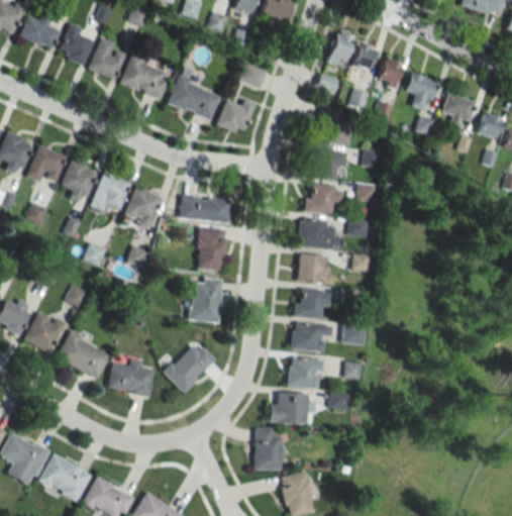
[(26,8),(11,35),(1,29),(0,31),(0,0),(14,8),(17,3),(26,8)]
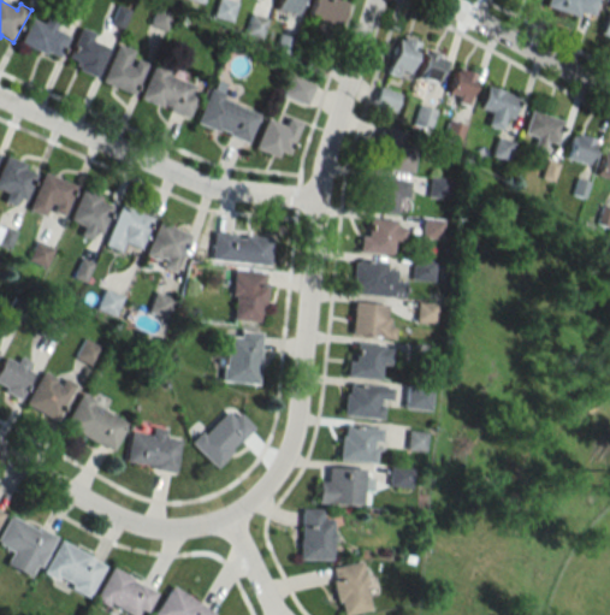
[(235,23),(242,3),(232,0),(221,0),(217,17),(235,23)]
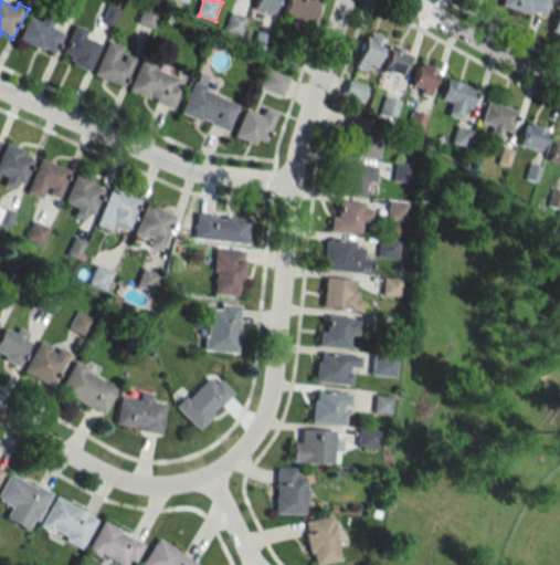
[(280,0),(259,0),(256,8),(274,16),(280,0)]
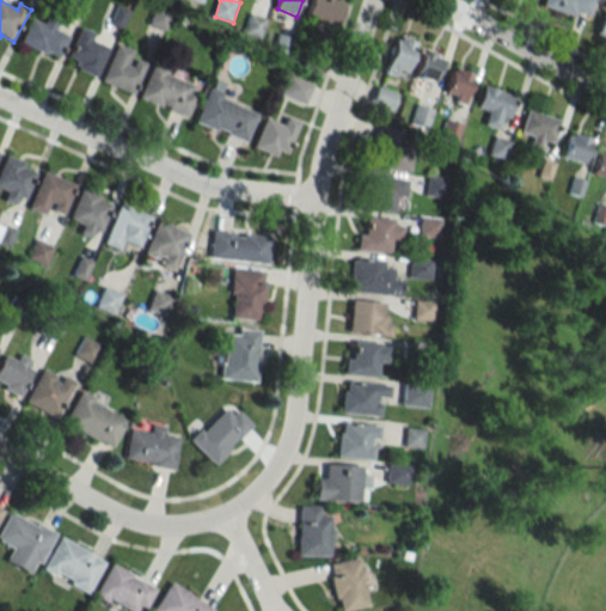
[(314,0),(310,18),(341,28),(349,2),(341,0),(314,0)]
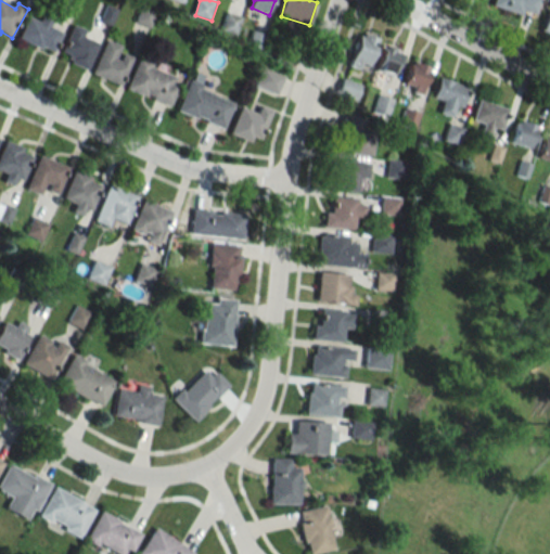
[(534,20),(541,0),(497,0),(496,4),(534,20)]
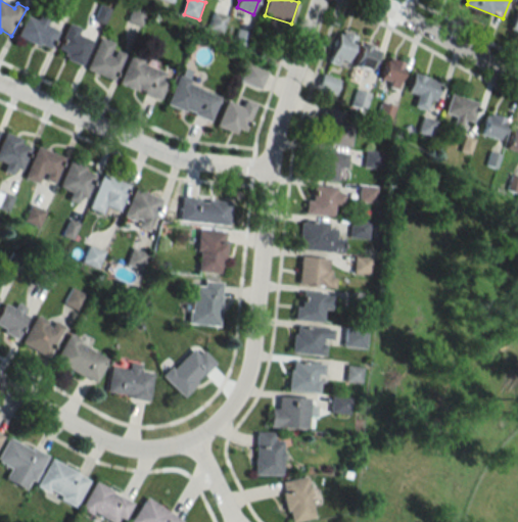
[(30,16),(19,38),(41,48),(42,45),(52,50),(61,33),(49,27),(54,16),(44,12),(40,21),(30,16)]
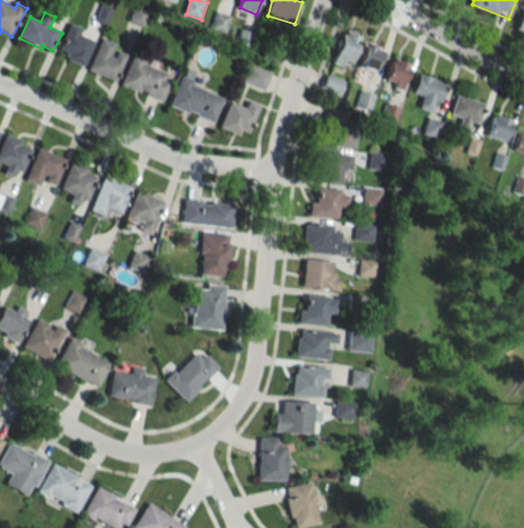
[(72,25),(61,51),(66,53),(65,55),(69,56),(68,59),(84,66),(94,40),(82,35),(84,30),(72,25)]
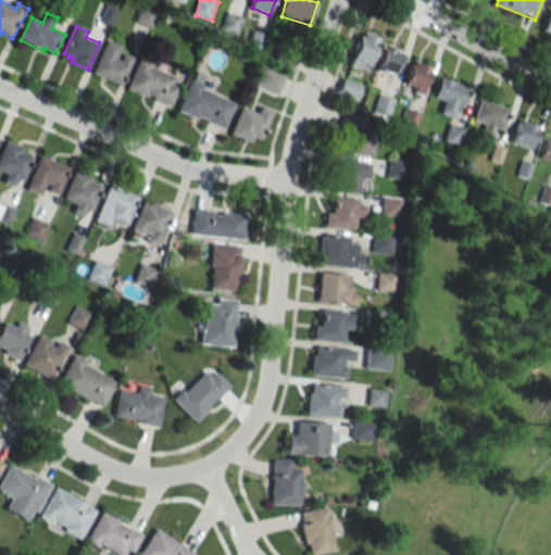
[(372,72),(383,37),(365,32),(353,66),(372,72)]
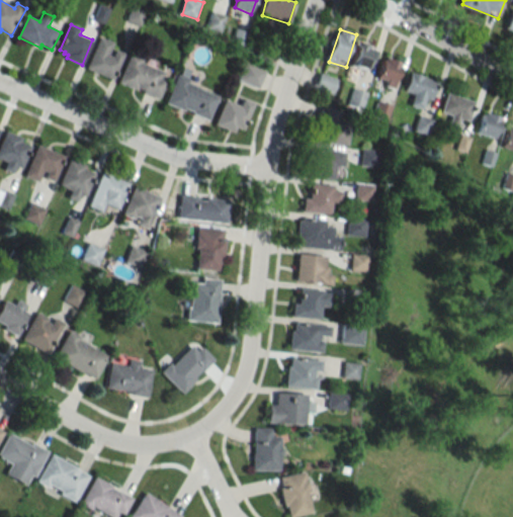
[(101,36),(87,68),(113,79),(125,53),(116,49),(113,56),(109,54),(114,42),(101,36)]
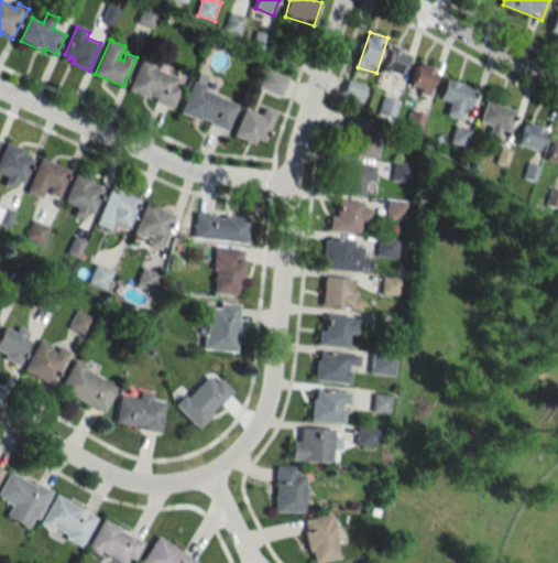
[(384,71),(403,78),(413,54),(394,46),(384,71)]
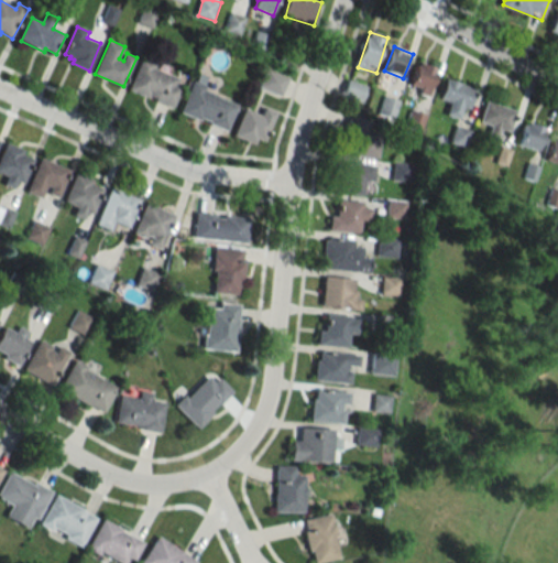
[(186,82),(143,63),(132,90),(174,108),(186,82)]
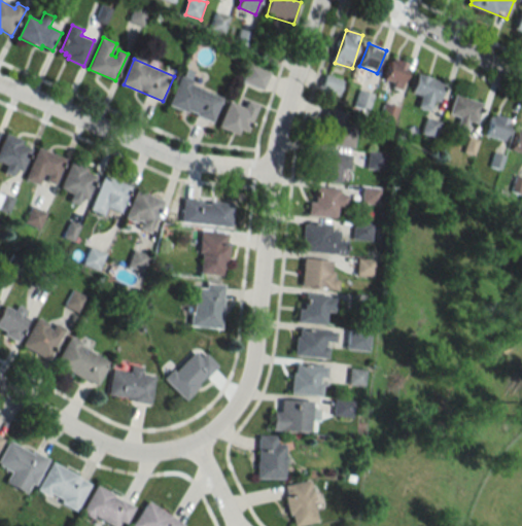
[(385,84),(403,90),(411,64),(393,59),(385,84)]
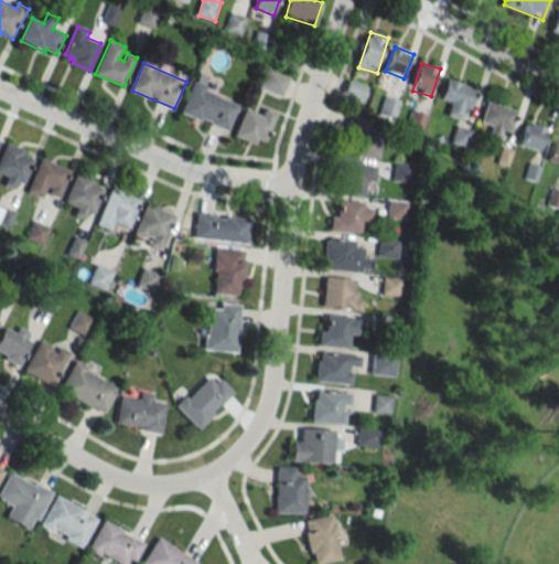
[(261,88),(282,98),(292,78),(270,68),(261,88)]
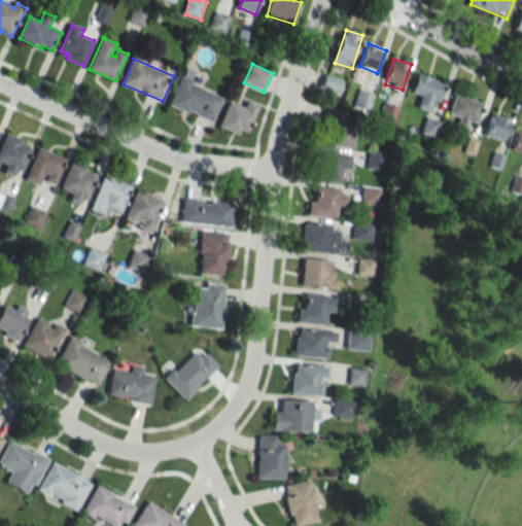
[(447,83),(421,74),(414,94),(423,98),(420,107),(437,113),(447,83)]
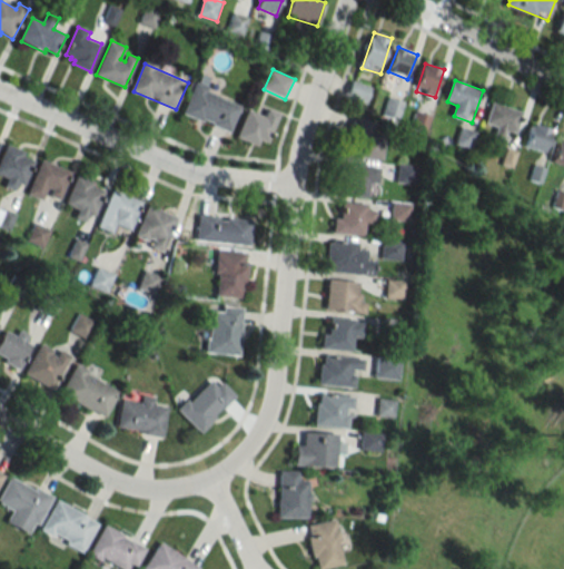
[(197,81),(182,113),(204,121),(204,119),(214,123),(213,125),(230,133),(241,106),(208,90),(209,87),(197,81)]
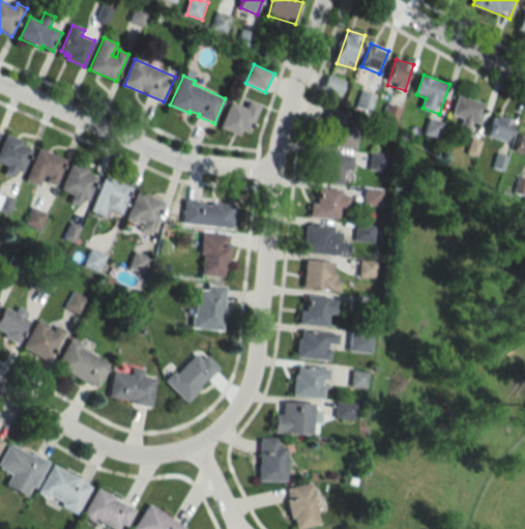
[(343,96),(348,81),(330,76),(325,91),(343,96)]
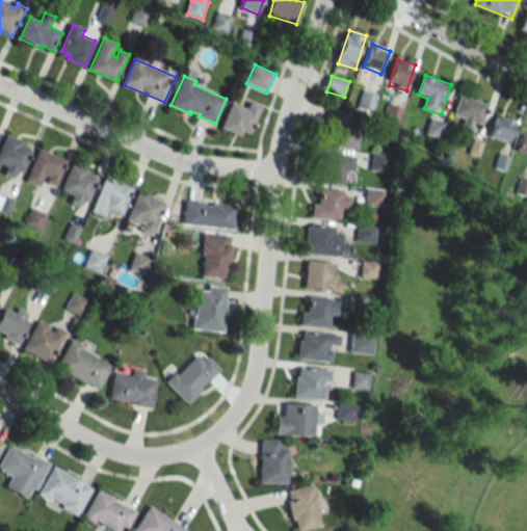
[(374,112),(380,96),(367,91),(361,108),(374,112)]
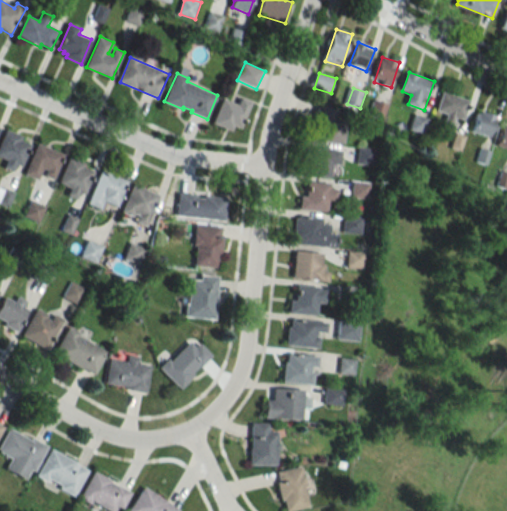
[(463,128),(471,101),(444,93),(439,112),(448,114),(446,123),(463,128)]
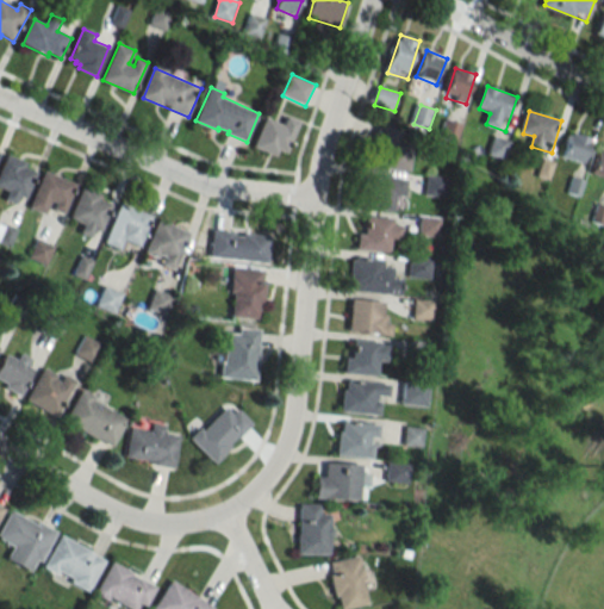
[(256,147),(286,161),(303,124),(282,115),(279,123),(269,118),(256,147)]
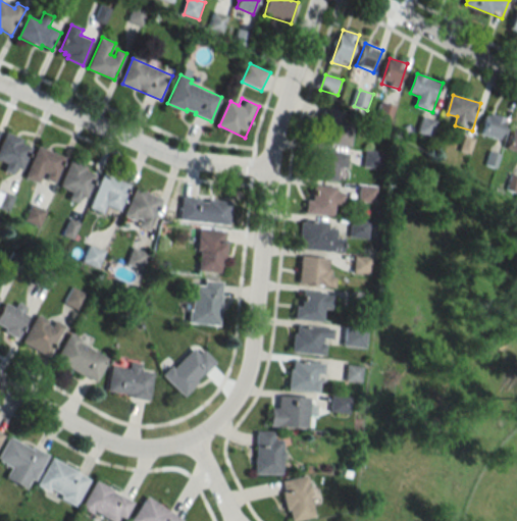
[(379,116),(392,121),(397,108),(384,103),(379,116)]
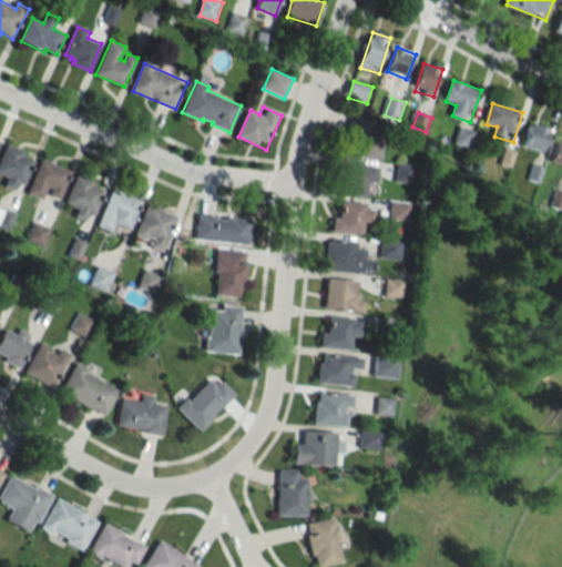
[(353,158),(385,158),(385,135),(378,135),(378,121),(353,121),(353,158)]
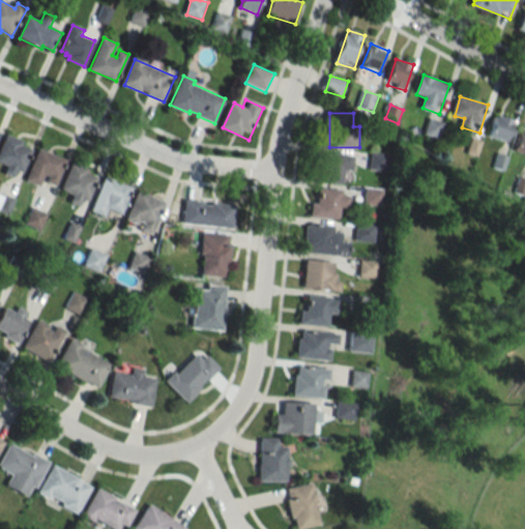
[(516,120),(497,115),(491,138),(509,143),(516,120)]
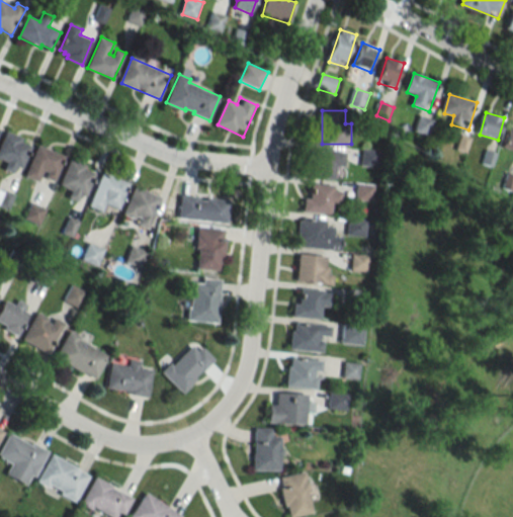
[(430,137),(436,121),(422,115),(416,132),(430,137)]
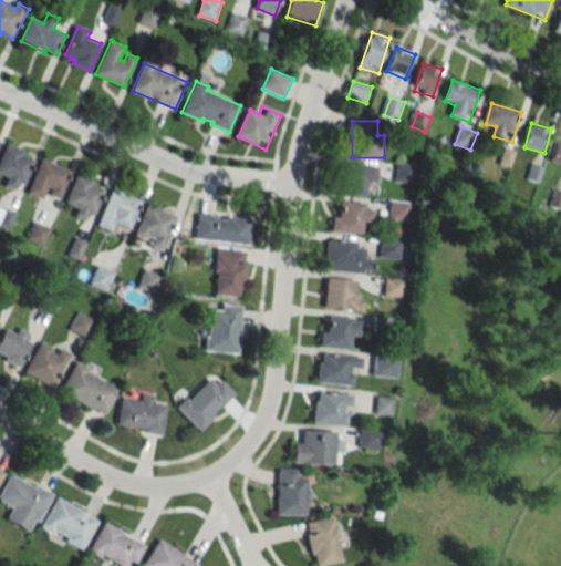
[(560,140),(559,140),(551,162),(560,164),(560,140)]
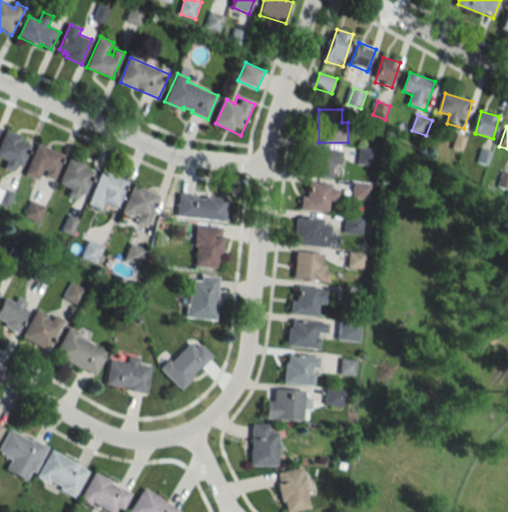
[(0,150),(0,162),(21,171),(33,141),(8,131),(0,150)]
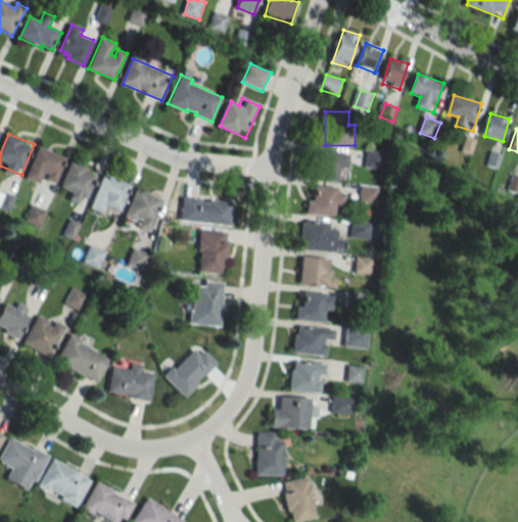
[(54,187),(66,158),(41,147),(29,176),(54,187)]
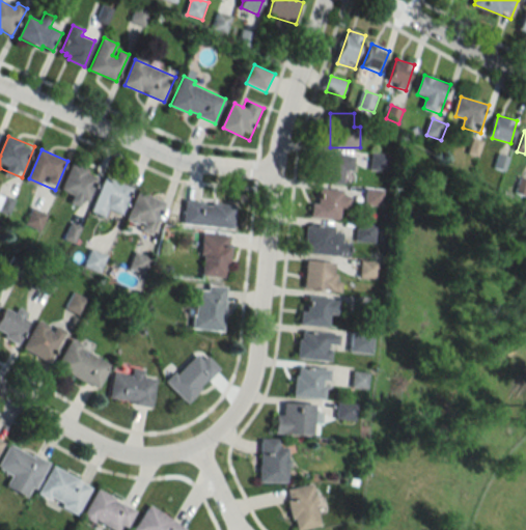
[(347,171),(354,173),(357,159),(331,152),(325,180),(343,185),(347,171)]
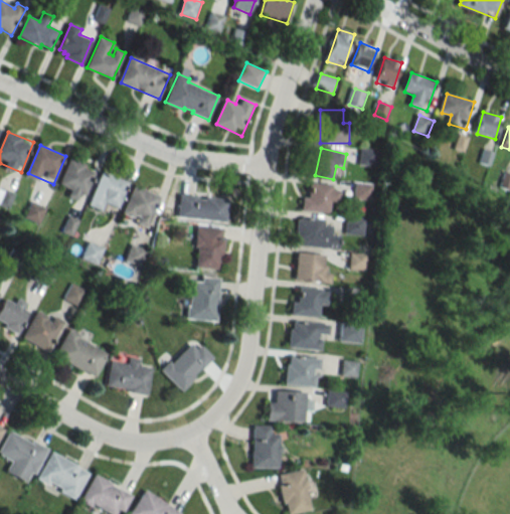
[(381,150),(363,149),(361,165),(379,167),(381,150)]
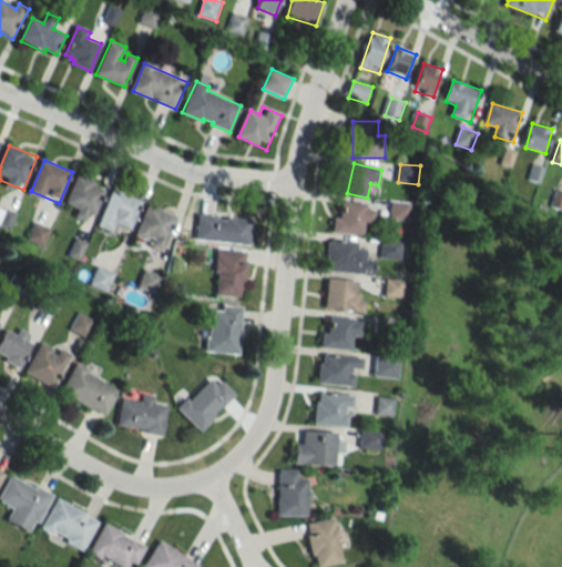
[(65,205),(92,220),(108,190),(81,175),(65,205)]
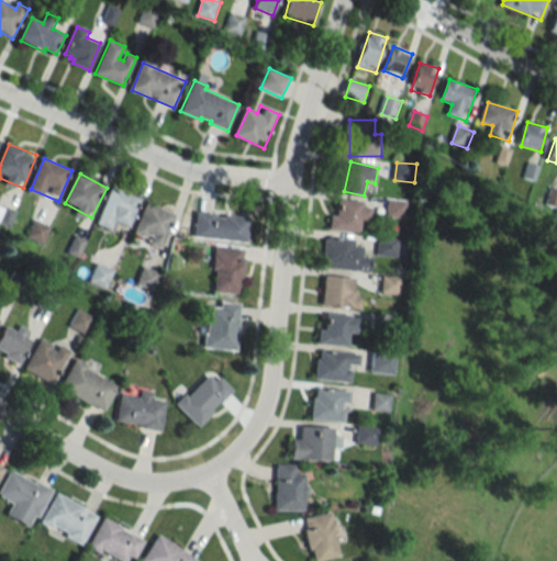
[(119,232),(122,223),(132,227),(142,200),(113,189),(99,224),(119,232)]
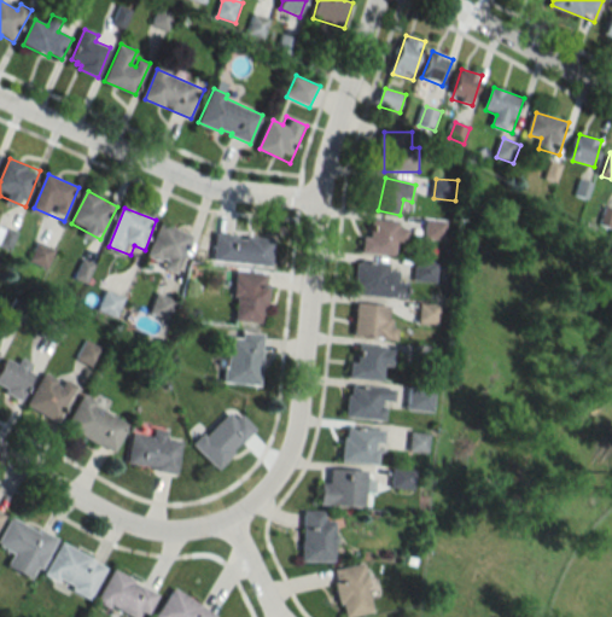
[(367,254),(398,256),(400,243),(409,244),(411,222),(368,220),(367,254)]
